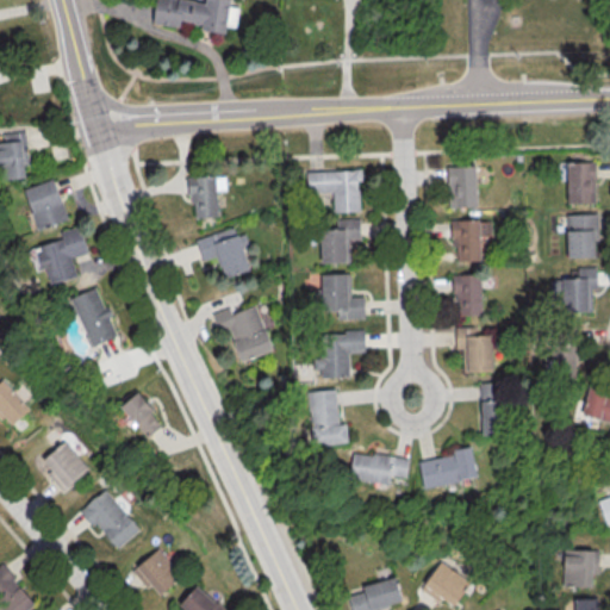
[(195,0),(155,0),(153,23),(180,26),(181,20),(200,23),(199,30),(224,33),(225,25),(236,26),(238,7),(230,6),(230,0),(205,0),(205,1),(195,0)]
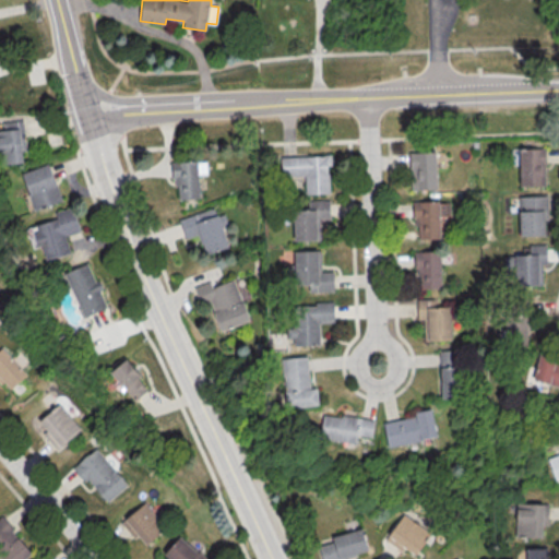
[(0,130),(0,152),(6,152),(7,164),(23,163),(22,151),(25,151),(24,120),(2,121),(3,130),(0,130)]
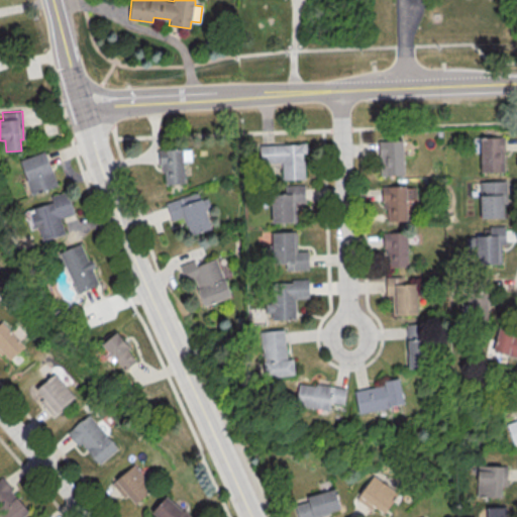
[(504,136),(481,137),(481,172),(504,172),(504,136)]
